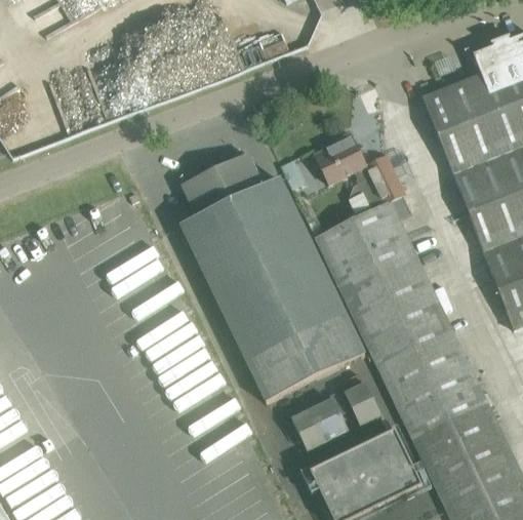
[(421,95),(513,329),(522,324),(522,33),(509,39),(508,36),(509,36),(509,35),(489,42),(490,43),(491,43),(492,45),(472,53),(480,73),(421,95)]
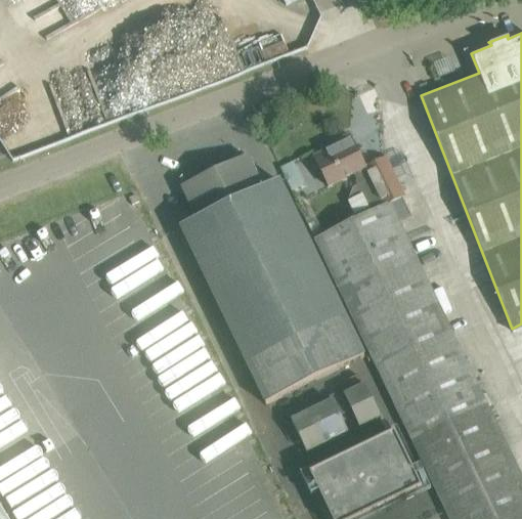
[(336,141),(312,153),(327,182),(352,170),(356,177),(353,178),(355,182),(351,184),(346,199),(355,215),(388,200),(400,193),(402,192),(384,155),(364,164),(348,130),(334,137),(336,141)]
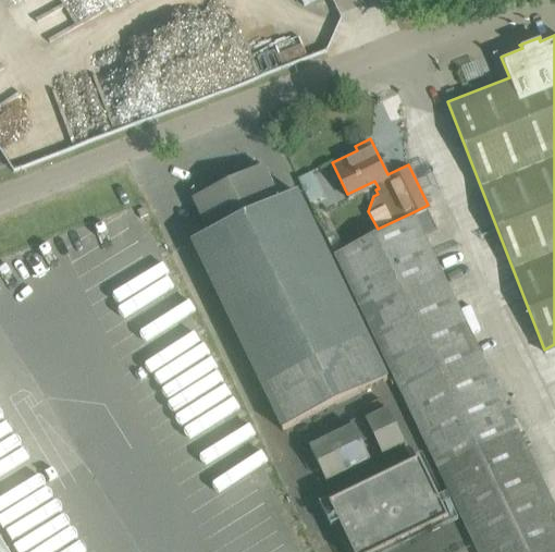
[(192,194),(208,230),(190,237),(192,240),(281,426),(317,409),(386,376),(296,188),(278,197),(261,161),(192,194)]
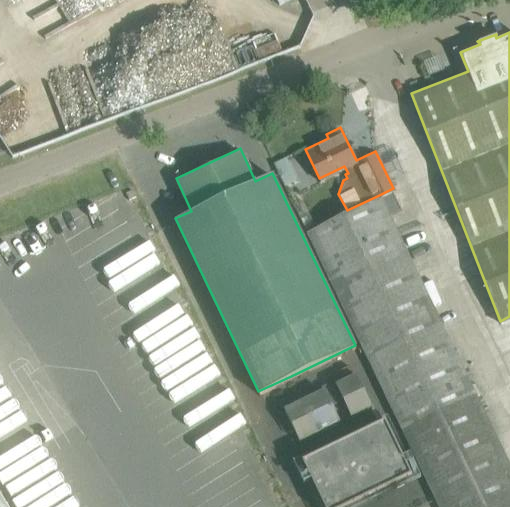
[(391,189),(379,195),(347,210),(306,230),(439,506),(509,506),(509,467),(387,214),(400,208),(391,189)]
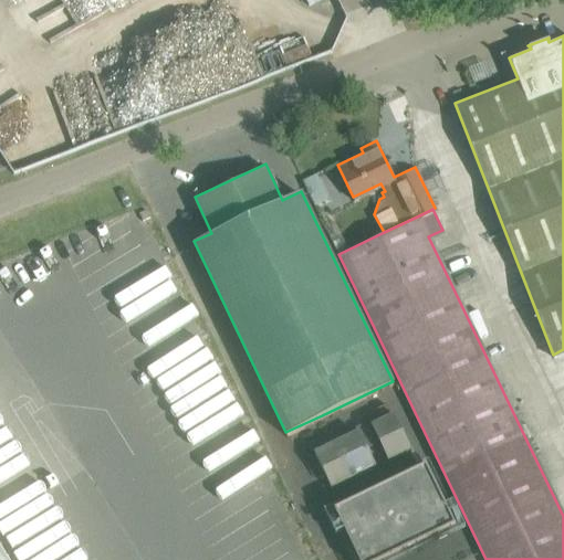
[(355,429),(313,448),(331,485),(374,464),(366,448),(378,443),(386,457),(410,445),(393,410),(371,421),(368,416),(354,424),(355,429)]
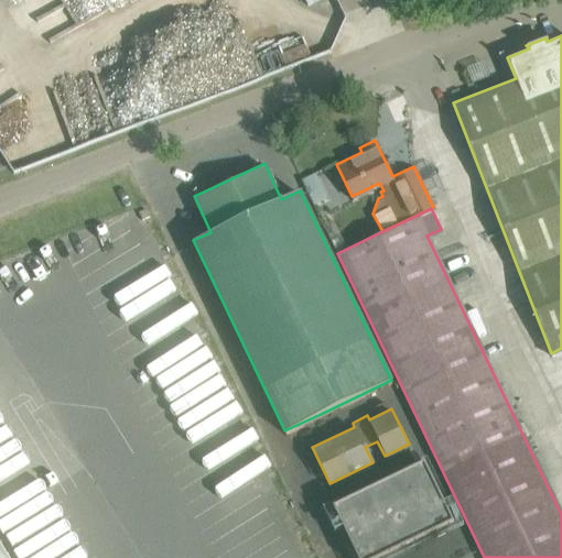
[(333,504),(358,557),(375,557),(453,522),(424,461),(333,504)]
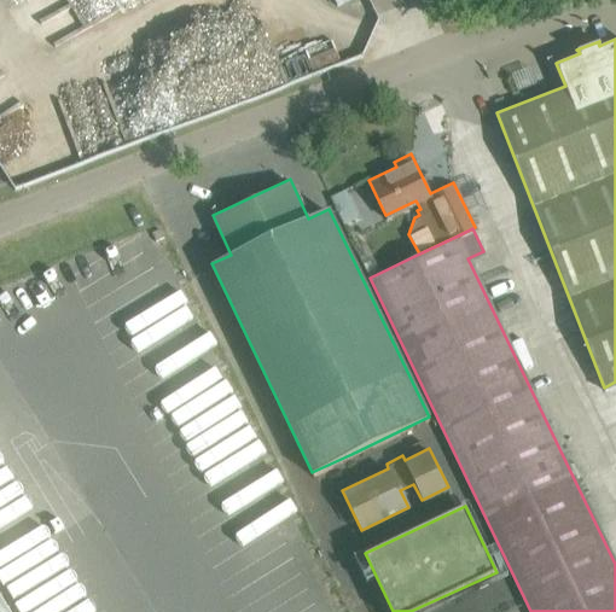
[(0,611),(11,611),(0,594),(0,611)]
